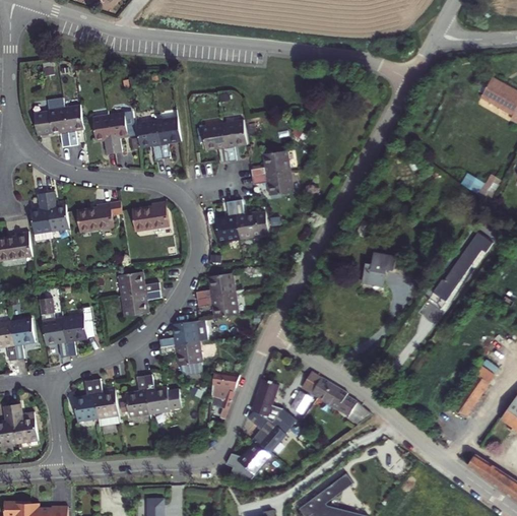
[(516,97),(490,82),(477,104),(511,121),(509,124),(515,128),(516,124),(516,97)]
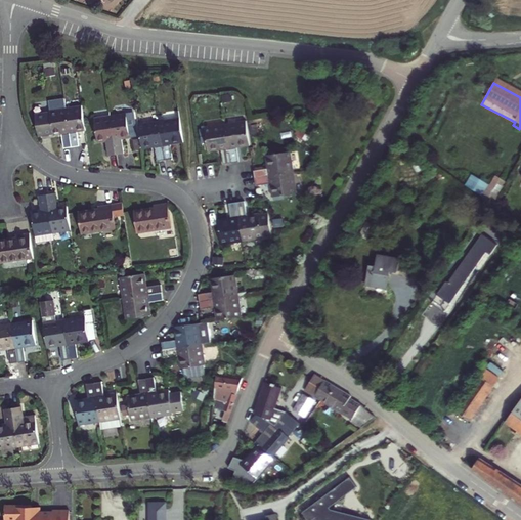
[(63,106),(62,98),(47,101),(49,110),(34,112),(36,121),(47,119),(47,123),(50,122),(52,132),(52,134),(60,132),(62,146),(70,145),(63,106)]
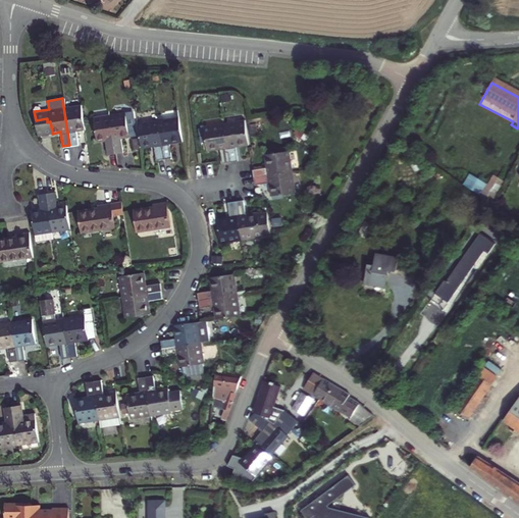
[(63,106),(69,145),(78,144),(75,127),(83,126),(79,104),(63,106)]
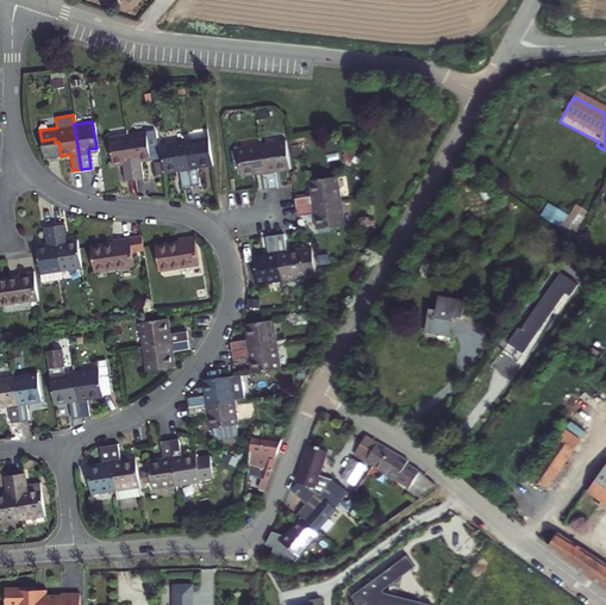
[(156,128),(125,132),(132,178),(142,176),(138,156),(148,155),(149,158),(161,156),(158,143),(156,128)]
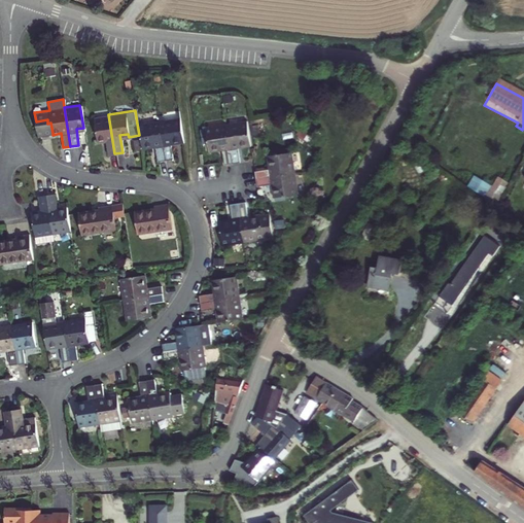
[(108,114),(92,117),(95,138),(104,137),(106,154),(114,153),(108,114)]
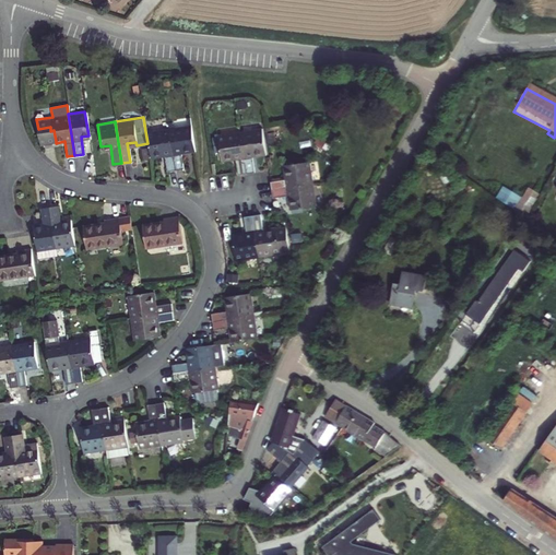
[(189,125),(167,128),(174,169),(182,168),(179,151),(193,149),(189,125)]
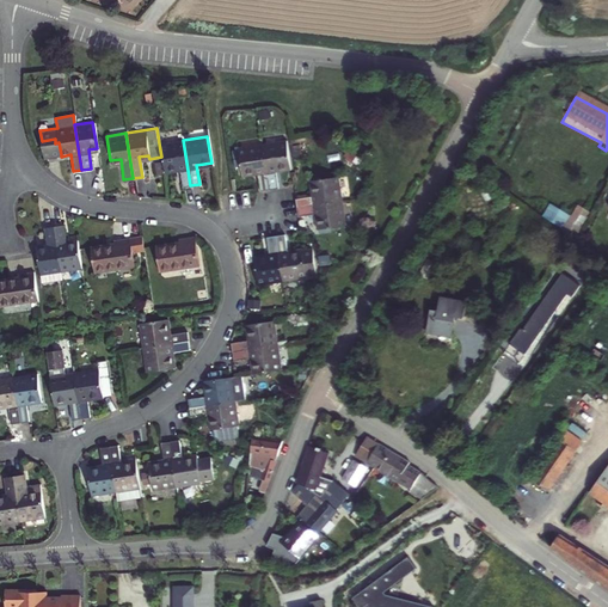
[(55,143),(55,139),(42,141),(44,157),(61,154),(59,142),(55,143)]
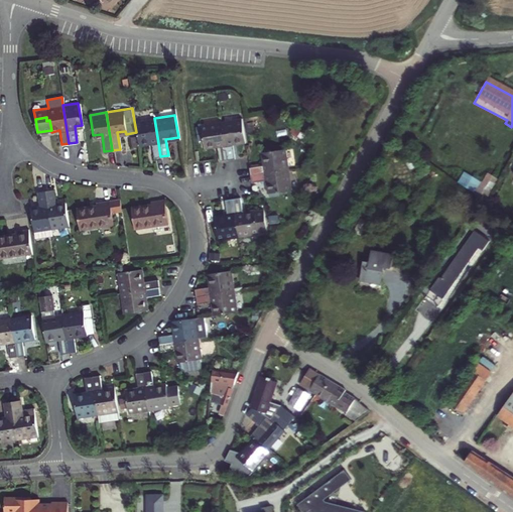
[(241,117),(220,121),(226,159),(235,158),(232,141),(244,139),(241,117)]
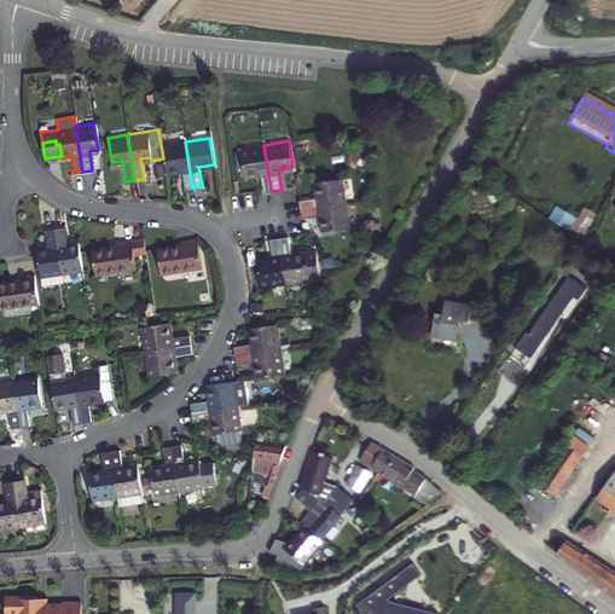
[(185,142),(161,145),(163,158),(166,173),(180,171),(184,190),(192,187),(185,142)]
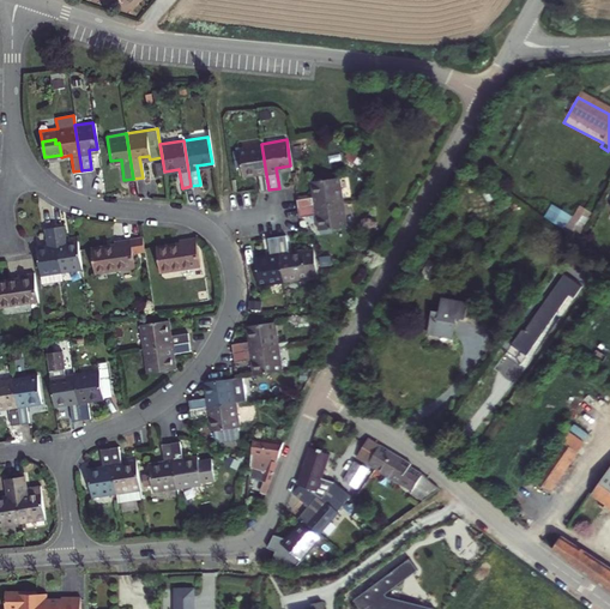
[(261,144),(237,148),(242,173),(257,170),(260,192),(269,190),(261,144)]
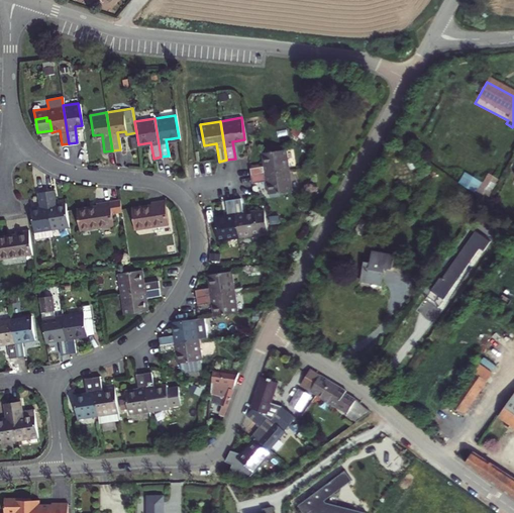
[(266,164),(248,167),(249,175),(288,169),(285,147),(264,150),(266,164)]
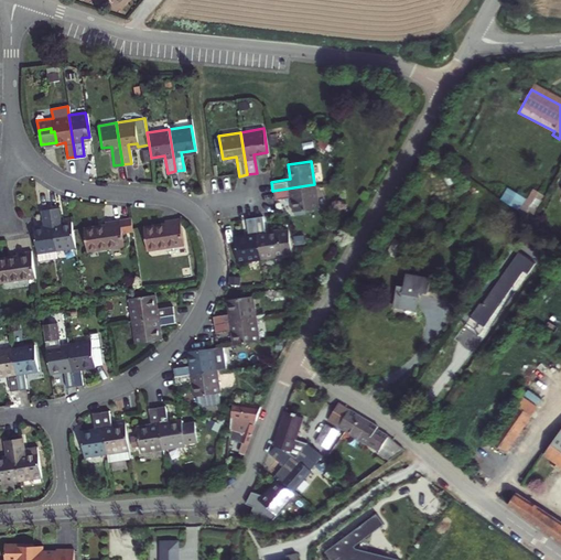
[(319,206),(314,184),(272,191),(274,200),(290,197),(292,211),(319,206)]
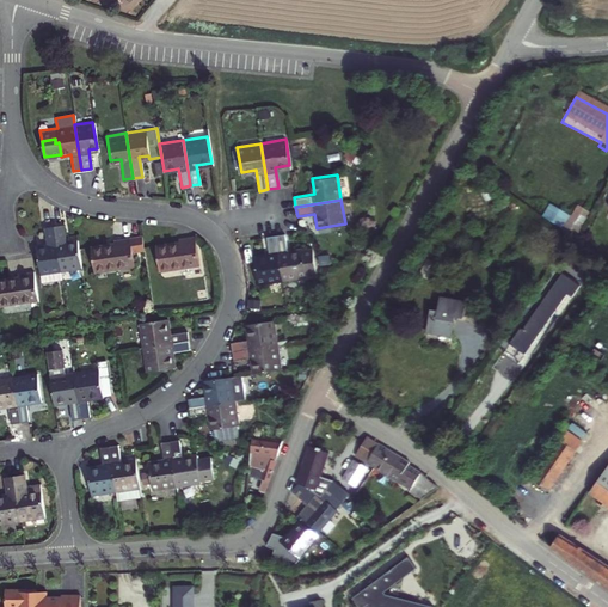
[(573,240),(589,215),(577,208),(570,219),(548,206),(540,219),(573,240)]
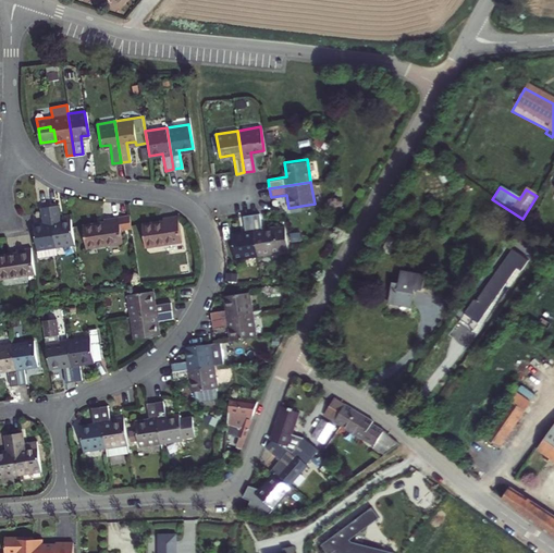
[(56,205),(48,206),(53,245),(72,242),(69,218),(59,219),(56,205)]
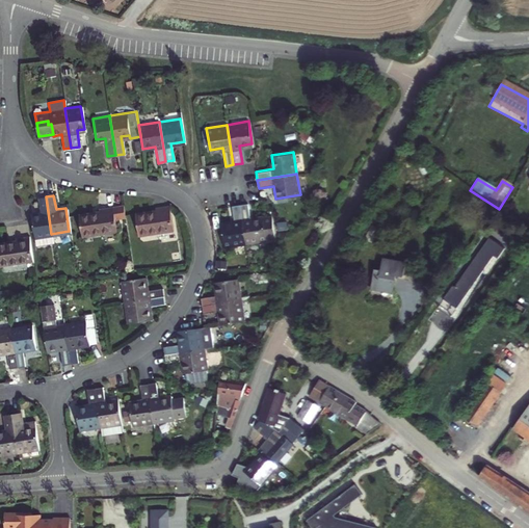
[(51,234),(46,196),(37,198),(41,215),(30,216),(34,244),(53,241),(51,234)]
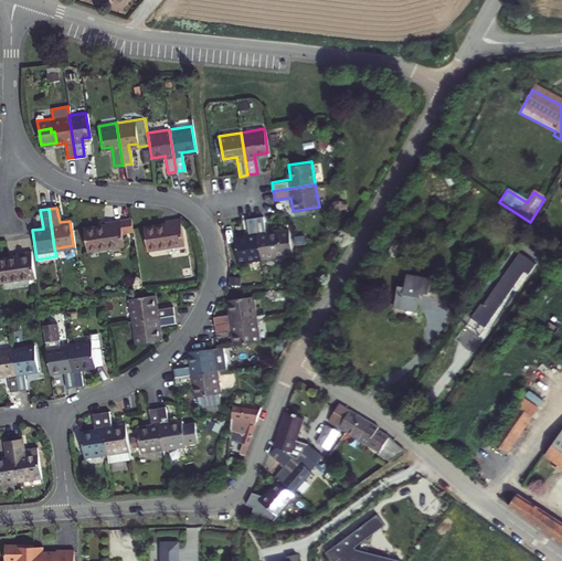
[(264,218),(255,219),(262,260),(294,255),(290,233),(266,236),(264,218)]
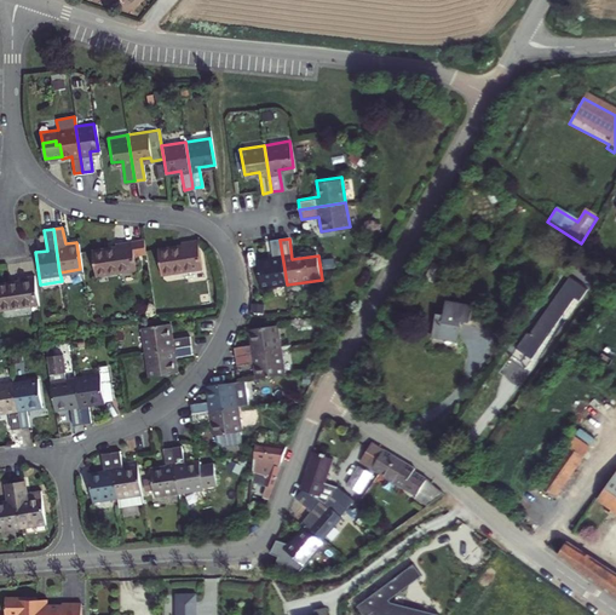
[(259,264),(263,288),(287,285),(280,240),(270,241),(274,262),(259,264)]
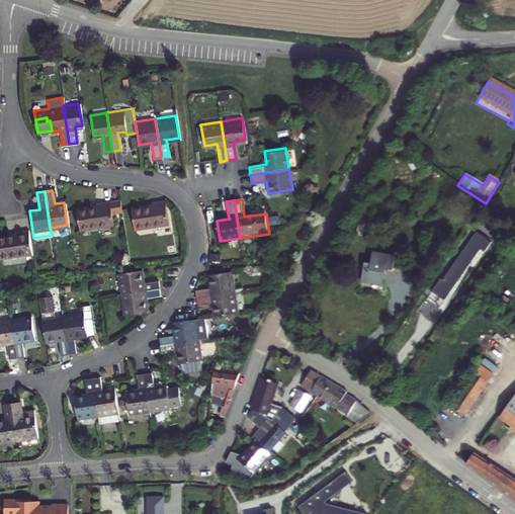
[(121,217),(119,203),(96,207),(96,210),(78,213),(82,235),(113,230),(111,218),(121,217)]
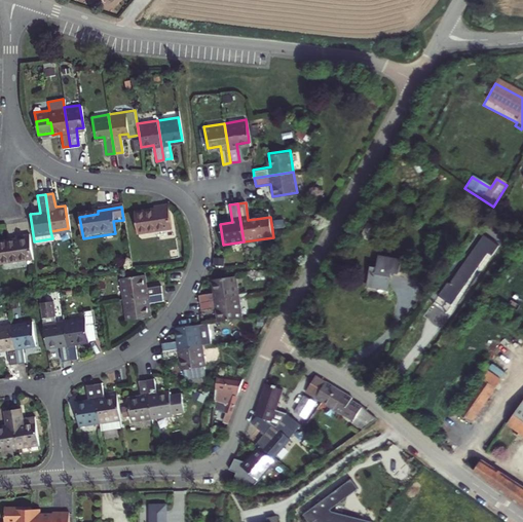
[(153,223),(135,226),(138,248),(170,243),(165,218),(153,220),(153,223)]
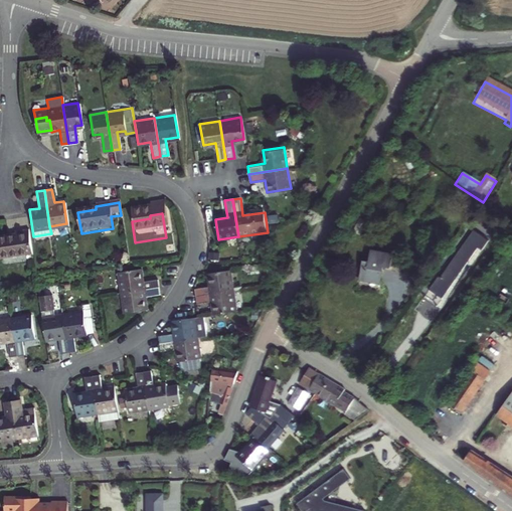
[(429,285),(439,292),(475,241),(479,244),(485,235),(471,225),(438,272),(436,271),(427,283),(429,285)]
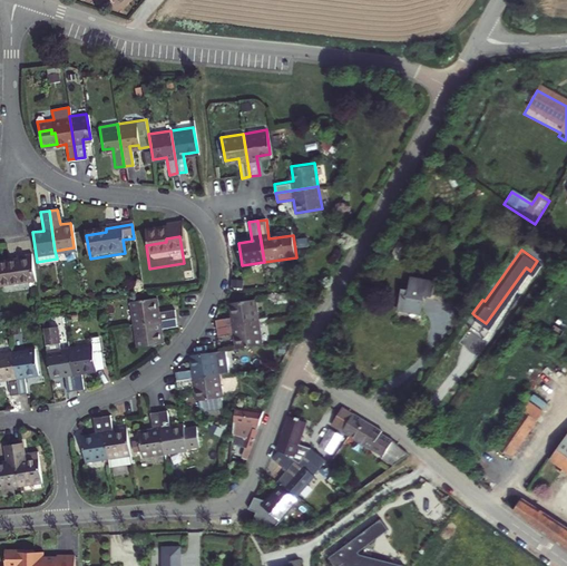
[(16,260),(0,262),(0,286),(35,282),(30,254),(16,256),(16,260)]
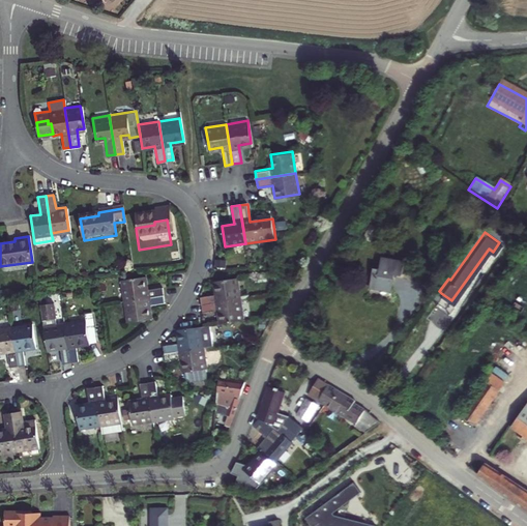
[(368,270),(361,269),(357,289),(379,294),(383,275),(389,276),(391,263),(371,259),(368,270)]
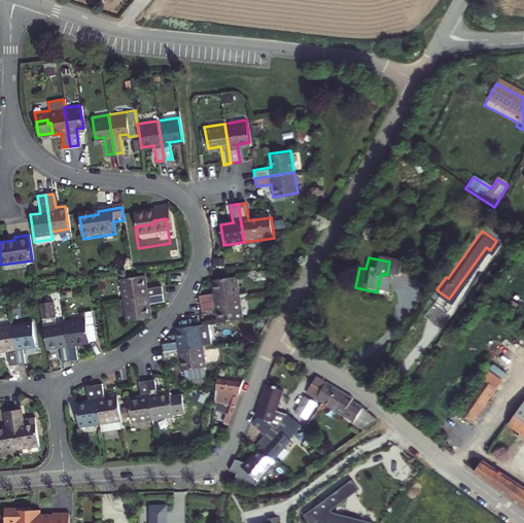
[(141,276),(119,280),(123,301),(162,294),(161,287),(143,289),(141,276)]
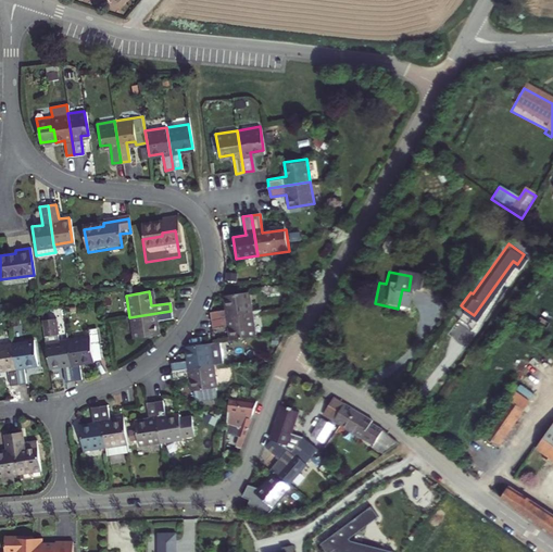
[(248,292),(226,297),(227,309),(209,312),(210,321),(251,314),(248,292)]
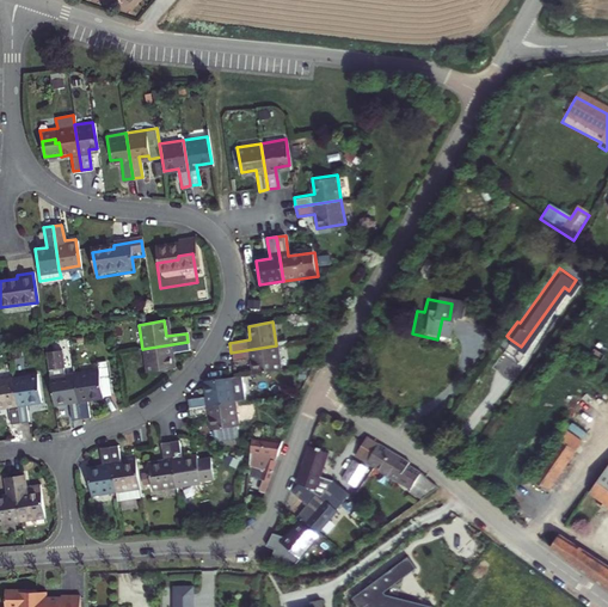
[(515,356),(521,347),(509,338),(502,348),(515,356)]
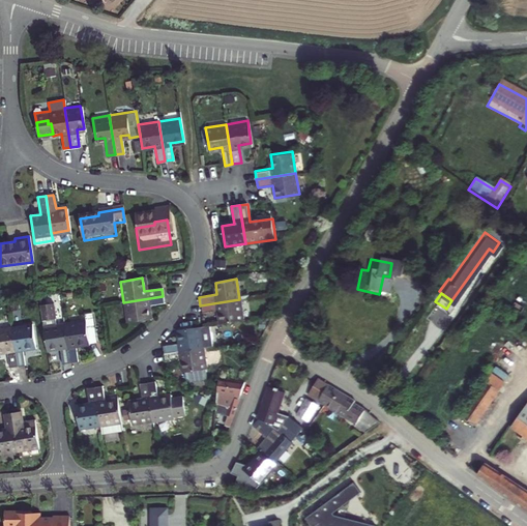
[(164,304),(163,296),(123,302),(126,323),(149,319),(147,307),(164,304)]
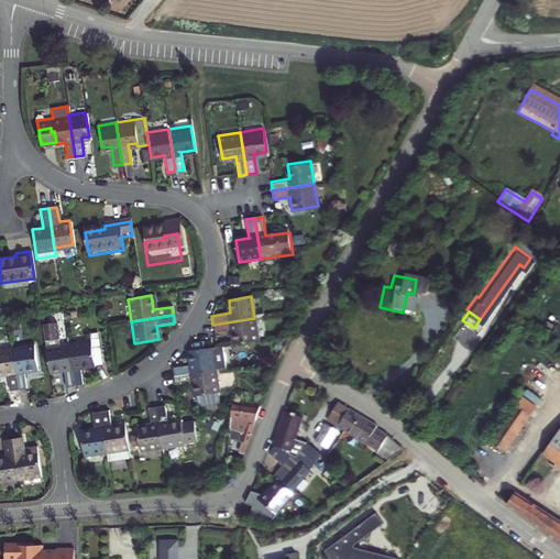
[(259,341),(254,318),(212,325),(215,332),(233,330),(235,344),(259,341)]
